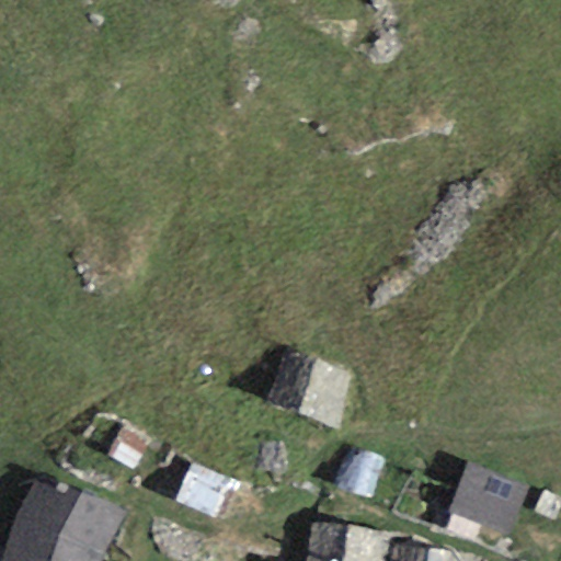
[(352,377),(288,355),(272,403),(335,425),(352,377)]
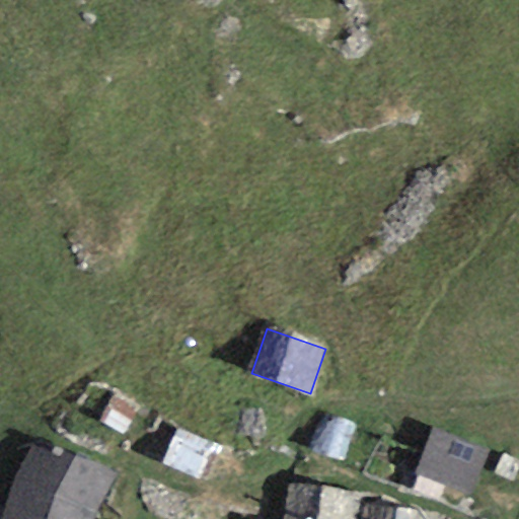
[(263,412),(241,411),(240,434),(262,435),(263,412)]
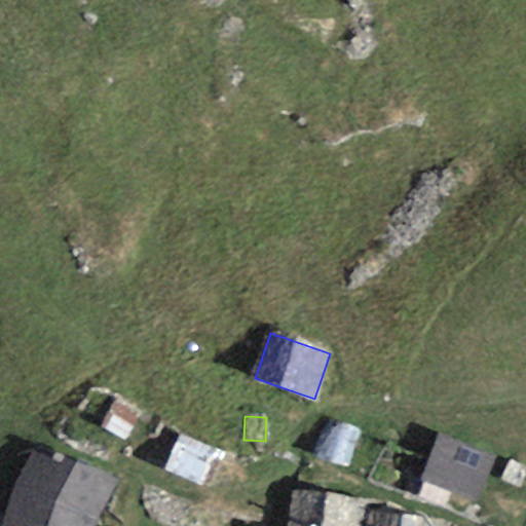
[(317,460),(346,468),(358,433),(329,423),(317,460)]
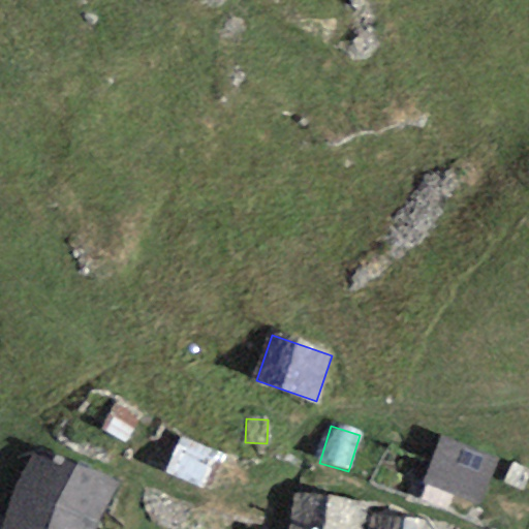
[(216,455),(181,439),(166,472),(203,488),(216,455)]
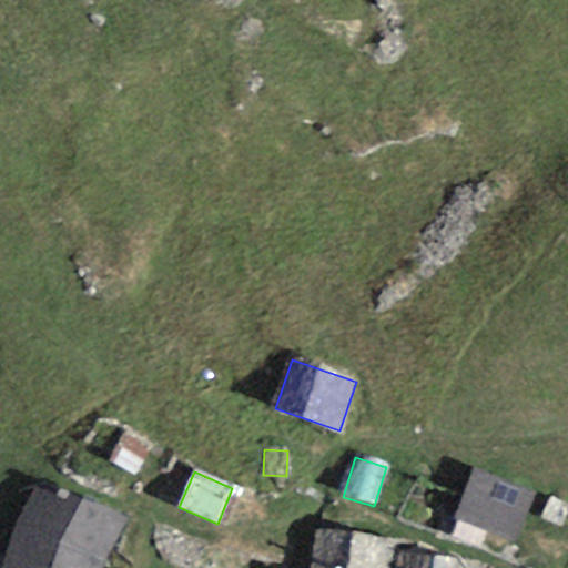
[(531,495),(475,472),(456,517),(514,540),(531,495)]
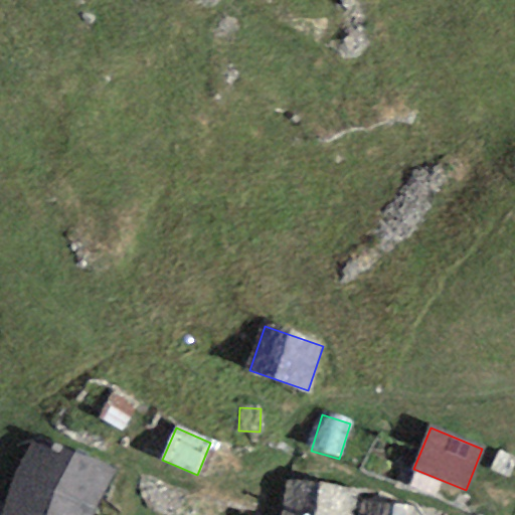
[(17,470),(2,514),(94,514),(97,509),(114,471),(31,443),(17,470)]
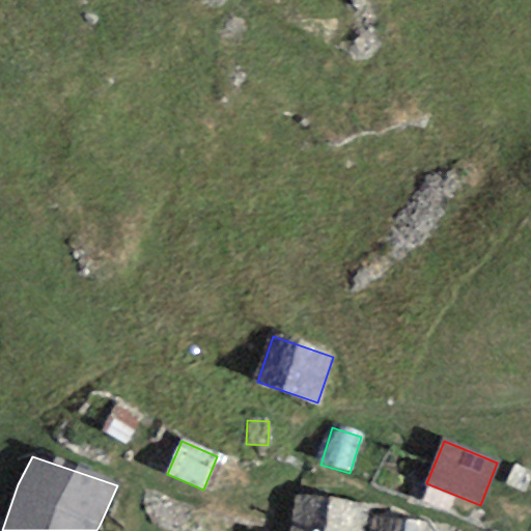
[(530,472),(514,466),(506,484),(524,492),(530,472)]
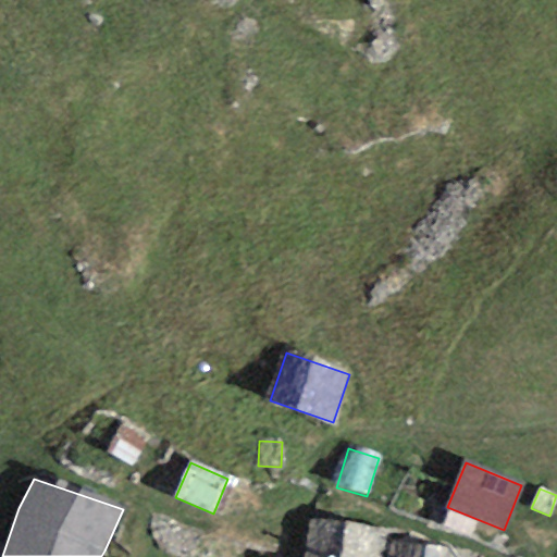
[(382,556),(387,527),(314,517),(307,556),(382,556)]
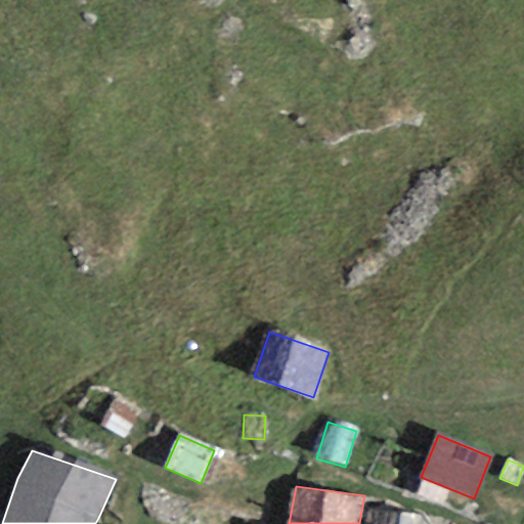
[(439,523),(440,518),(370,511),(368,523),(439,523)]
